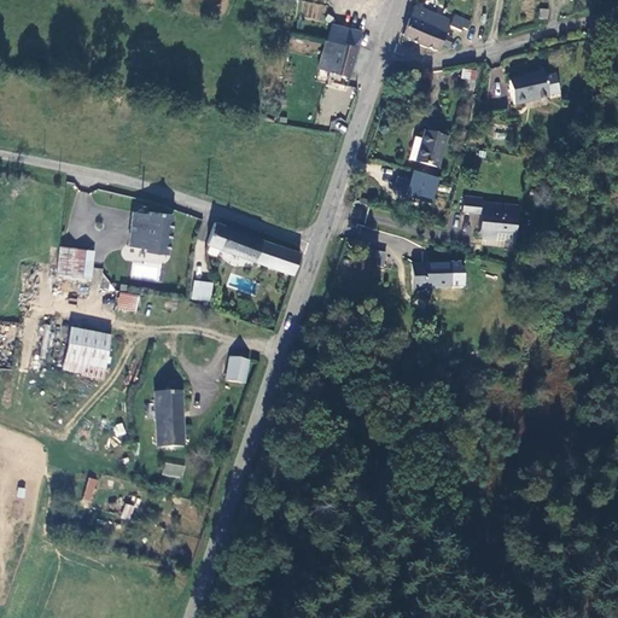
[(308,16),(321,19),(325,6),(310,4),(308,16)]
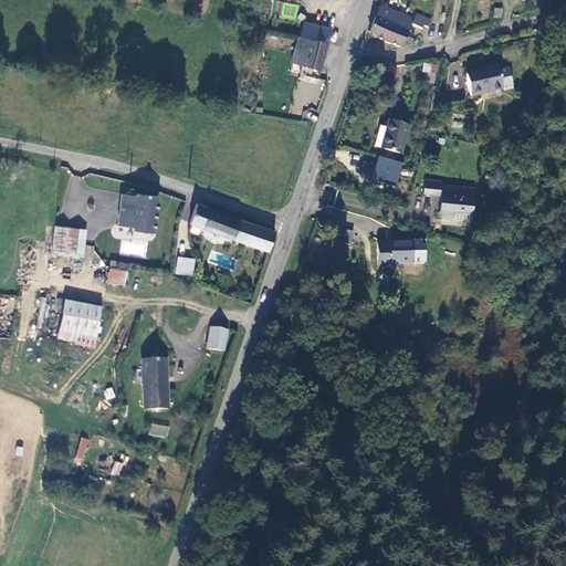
[(412,14),(380,3),(368,34),(401,46),(404,41),(412,14)]
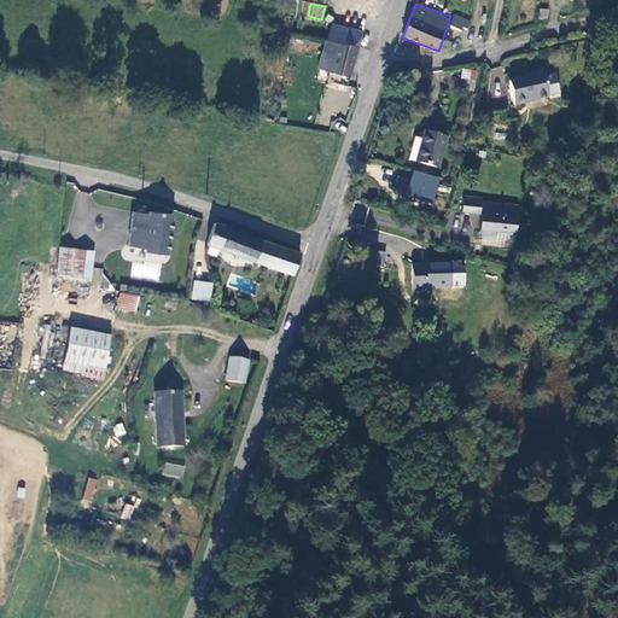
[(540,7),(538,18),(548,19),(549,9),(540,7)]
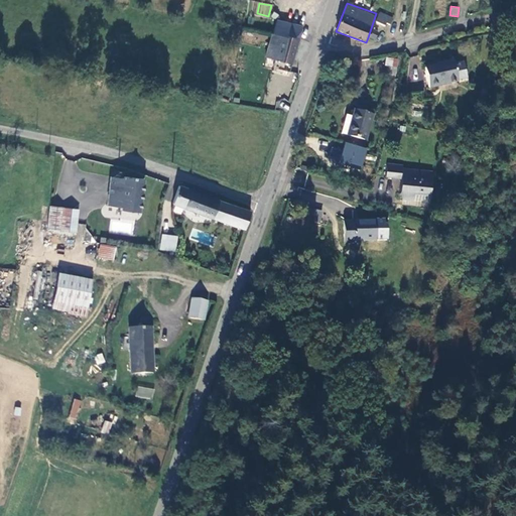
[(379,13),(376,19),(391,26),(394,20),(379,13)]
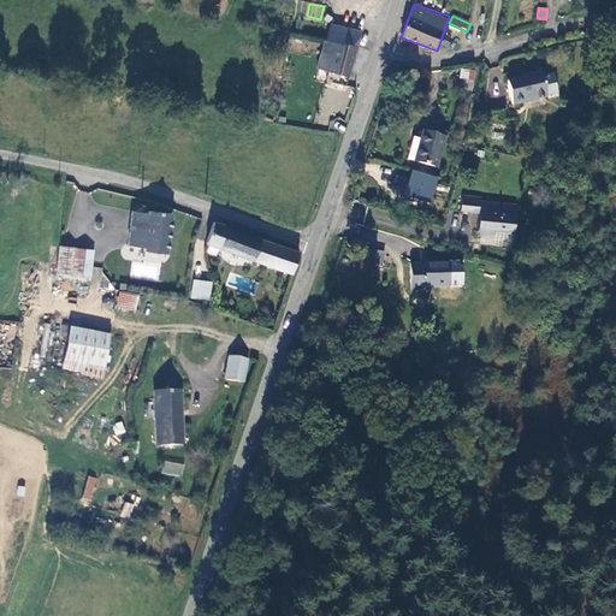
[(329,36),(331,37),(356,46),(361,31),(333,22),(329,36)]
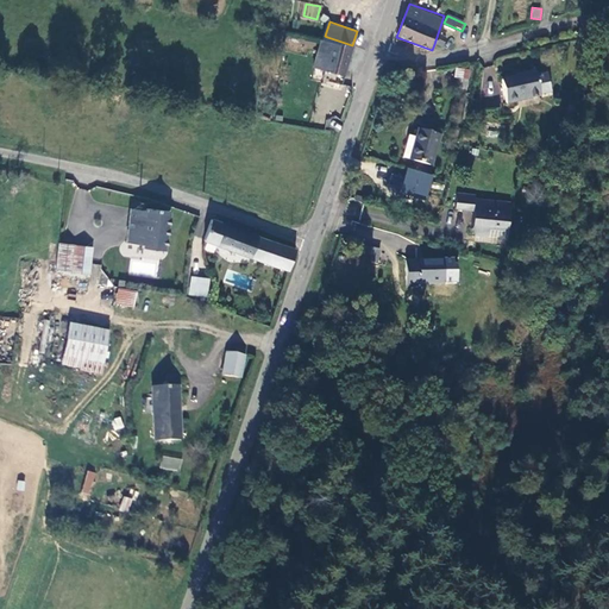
[(447,39),(439,35),(434,44),(443,48),(447,39)]
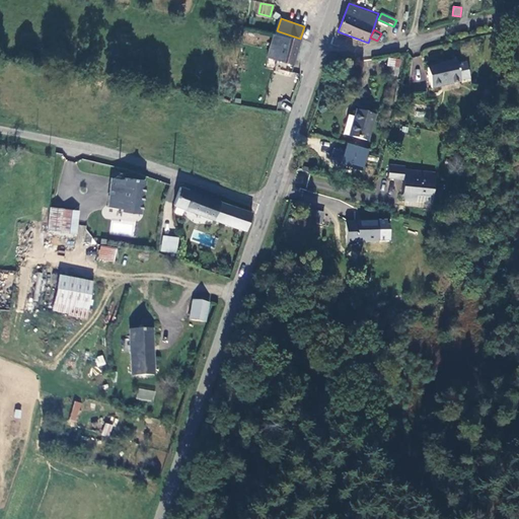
[(288,74),(300,39),(279,31),(276,40),(282,42),(273,68),(288,74)]
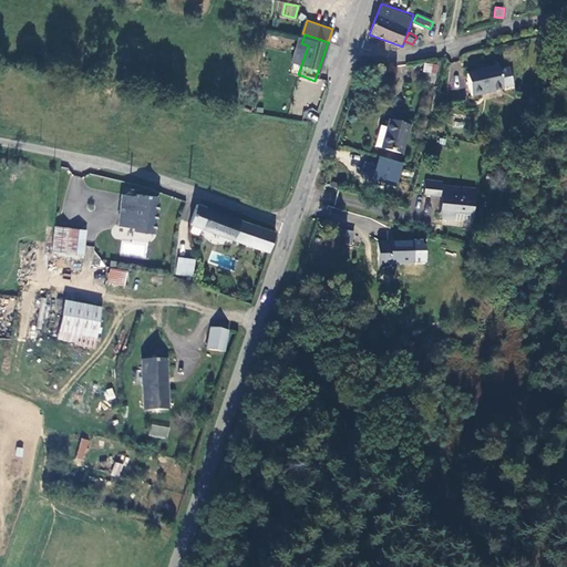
[(433,63),(421,61),(420,73),(423,73),(423,80),(431,81),(433,63)]
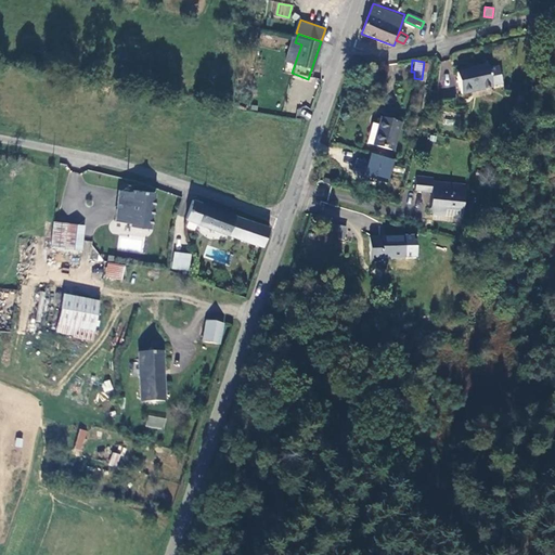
[(474,66),(475,68),(454,73),(457,93),(487,89),(487,87),(498,86),(493,68),(483,69),(483,66),(474,66)]
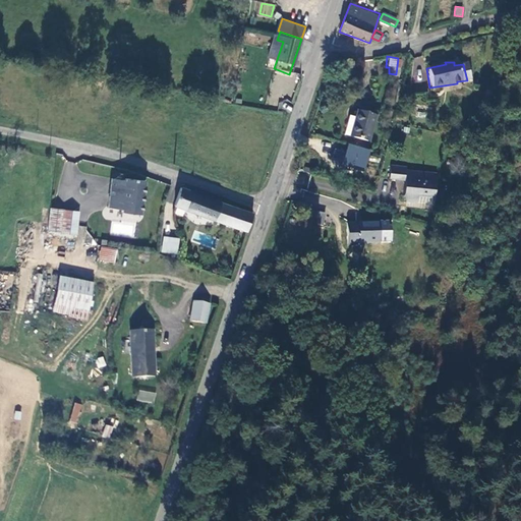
[(350,136),(369,141),(374,116),(355,112),(350,136)]
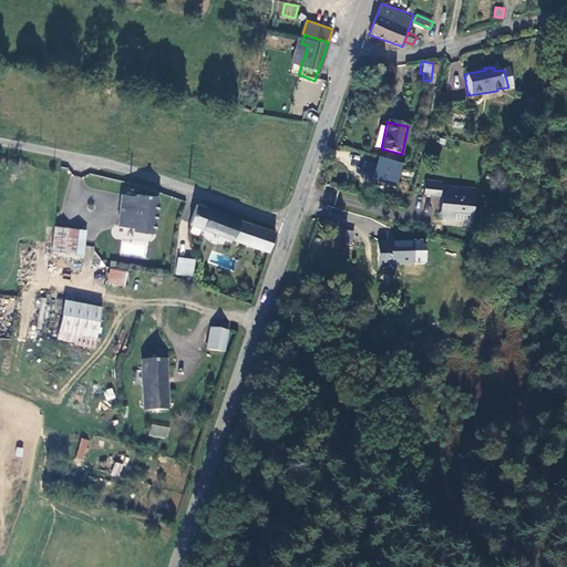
[(404,165),(372,156),(366,179),(399,188),(404,165)]
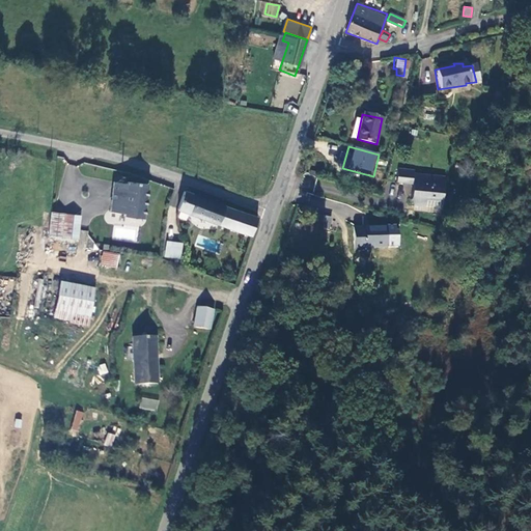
[(411,169),(399,168),(398,179),(409,180),(411,169)]
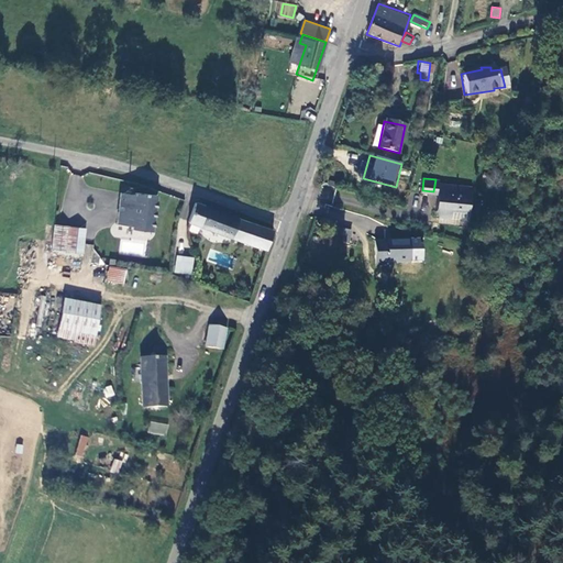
[(466,191),(434,187),(433,191),(432,210),(434,214),(440,214),(448,210),(464,211),(466,191)]
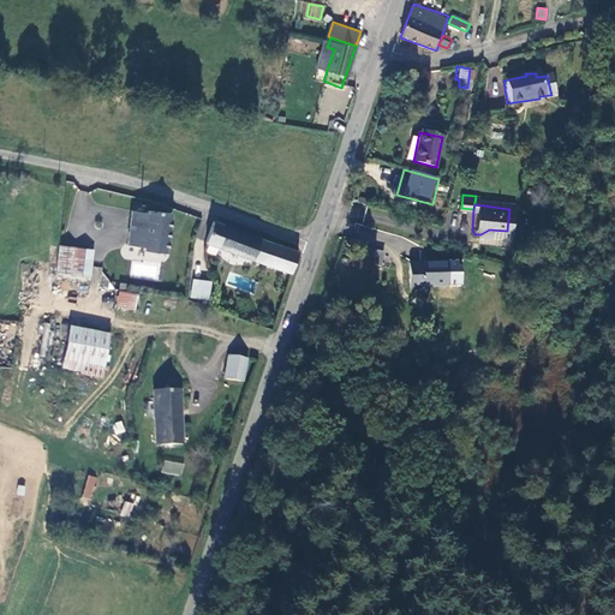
[(143,249),(147,213),(130,210),(126,246),(143,249)]
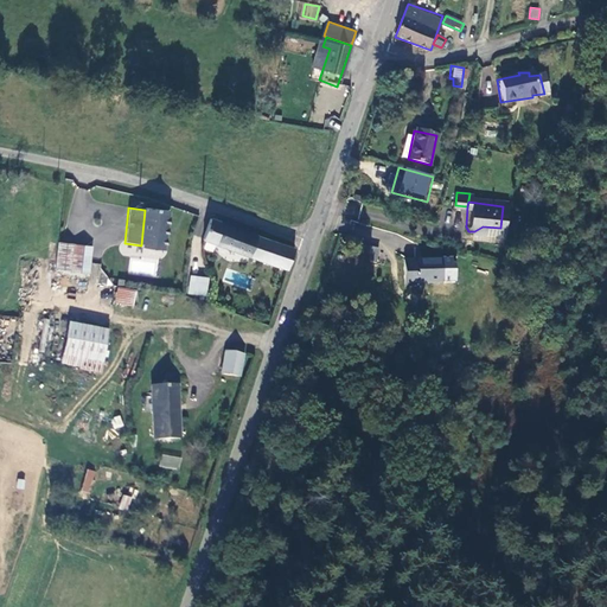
[(141,250),(164,253),(167,211),(145,210),(141,246),(141,250)]
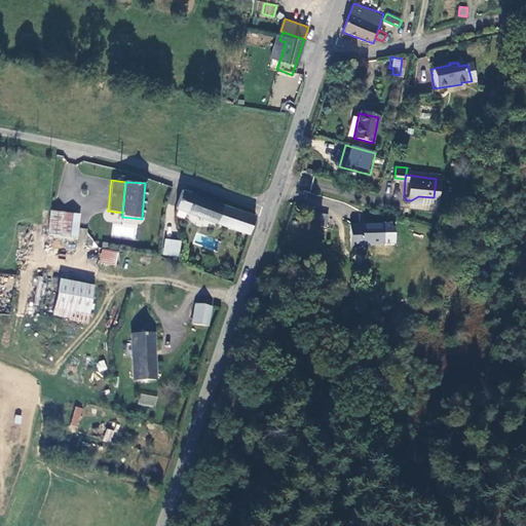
[(247,234),(254,216),(180,189),(174,208),(247,234)]
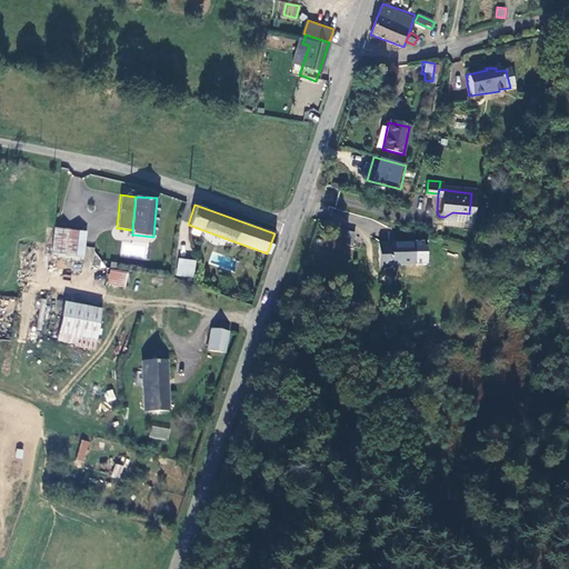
[(88,230),(55,226),(51,251),(85,255),(88,230)]
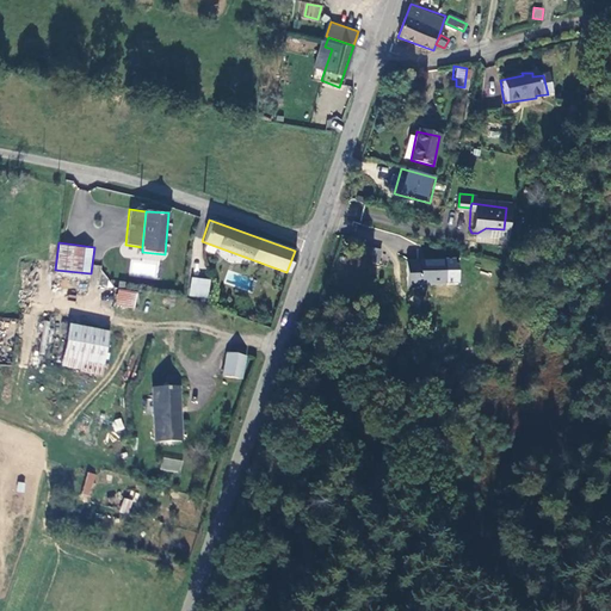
[(378,250),(362,247),(359,260),(377,261),(378,250)]
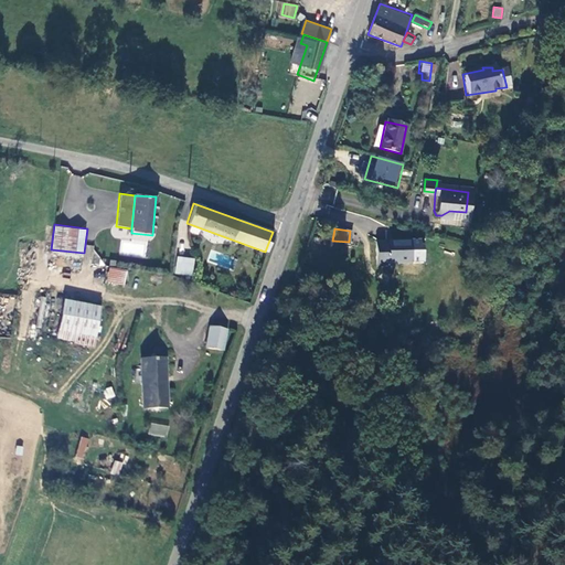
[(415,242),(372,240),(372,265),(384,266),(384,263),(395,264),(395,260),(415,262),(415,242)]
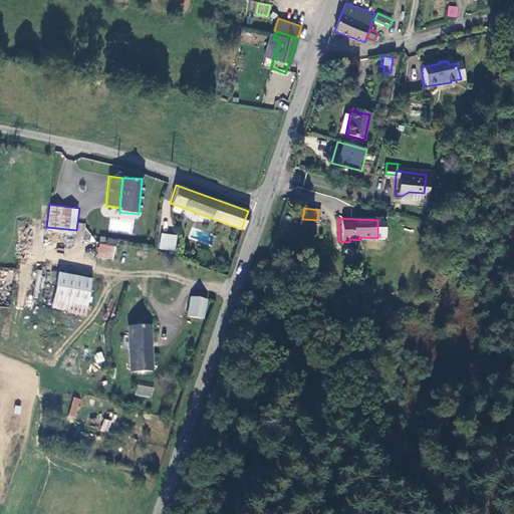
[(110,219),(109,230),(132,232),(133,221),(110,219)]
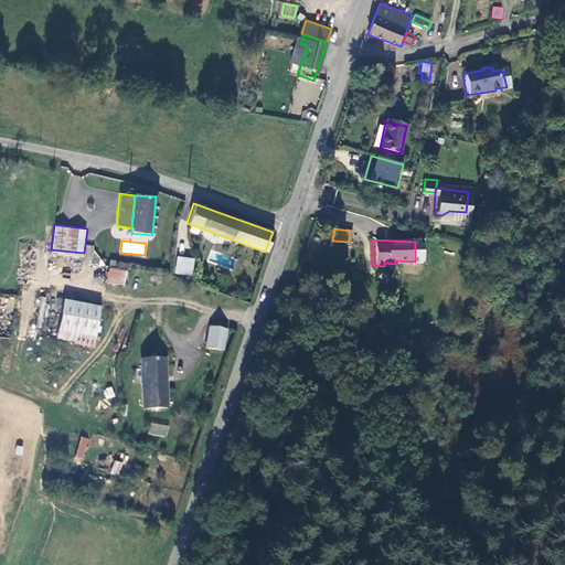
[(179,253),(177,270),(193,273),(195,255),(179,253)]
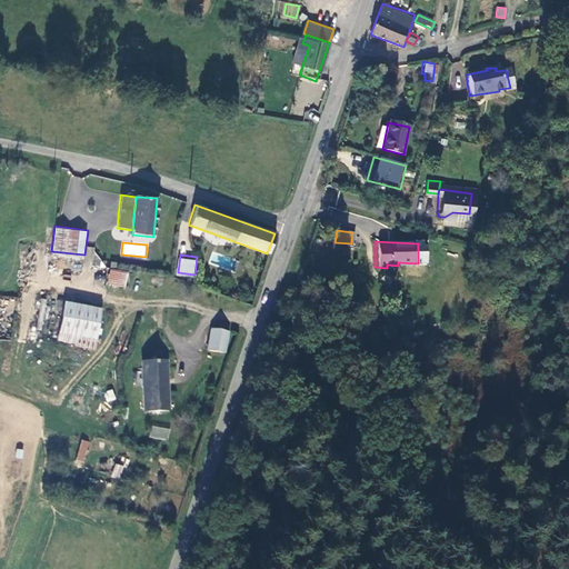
[(108,285),(126,287),(128,271),(109,269),(108,285)]
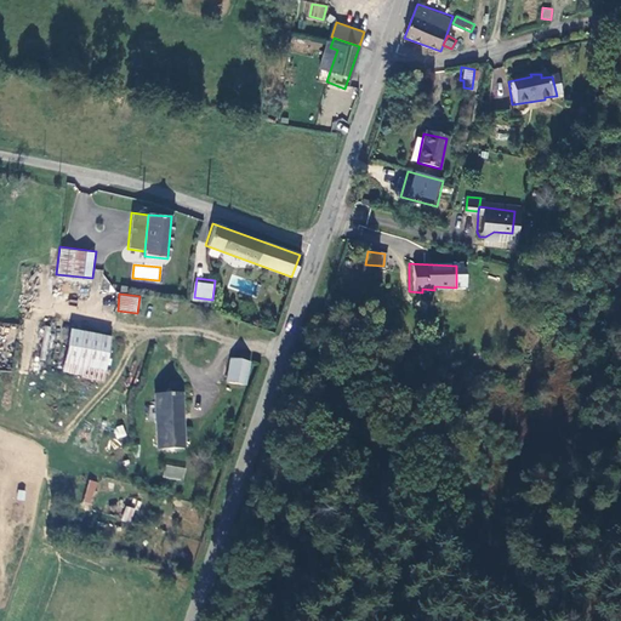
[(107,379),(114,339),(73,330),(66,370),(107,379)]
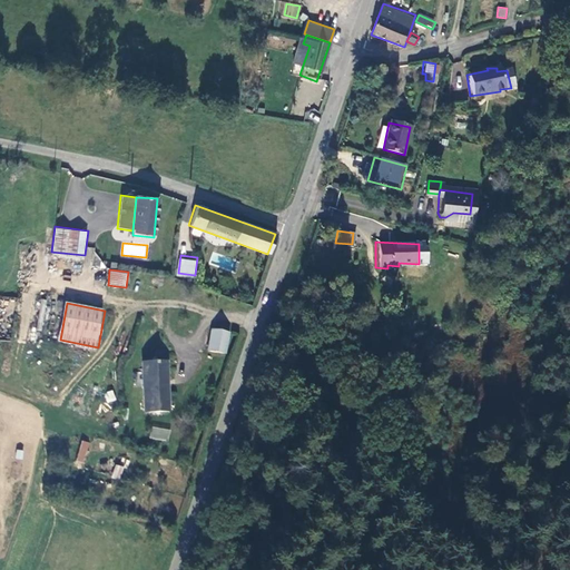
[(226,352),(229,332),(212,327),(209,347),(226,352)]
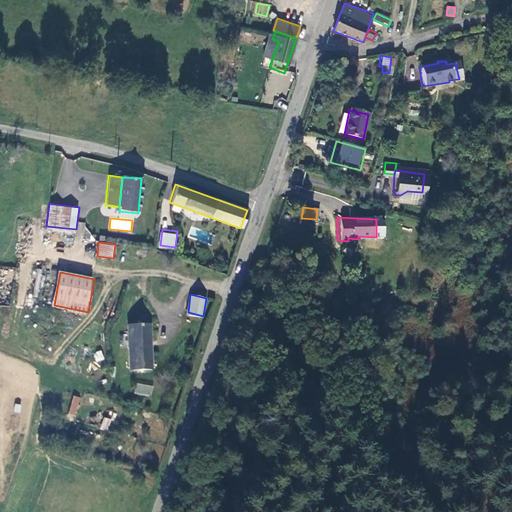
[(134,368),(154,367),(152,323),(132,324),(134,368)]
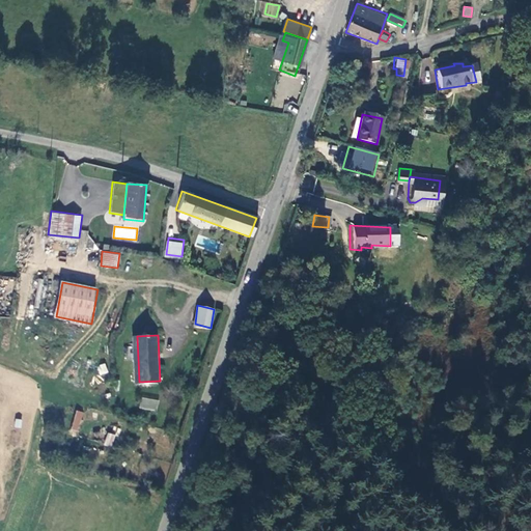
[(106,363),(96,366),(100,375),(108,373),(106,363)]
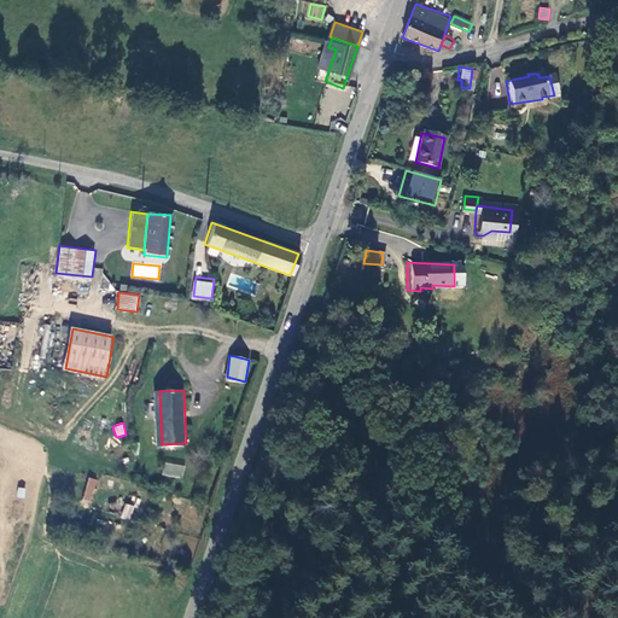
[(164,462),(162,476),(182,478),(185,465),(164,462)]
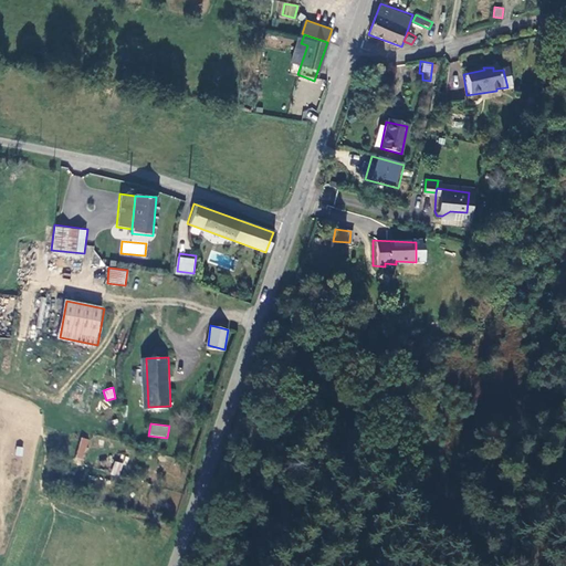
[(84,460),(90,439),(81,437),(75,458),(84,460)]
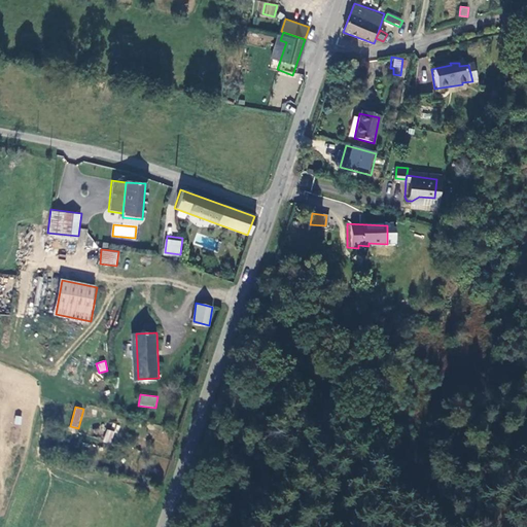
[(103,442),(112,444),(114,430),(106,429),(103,442)]
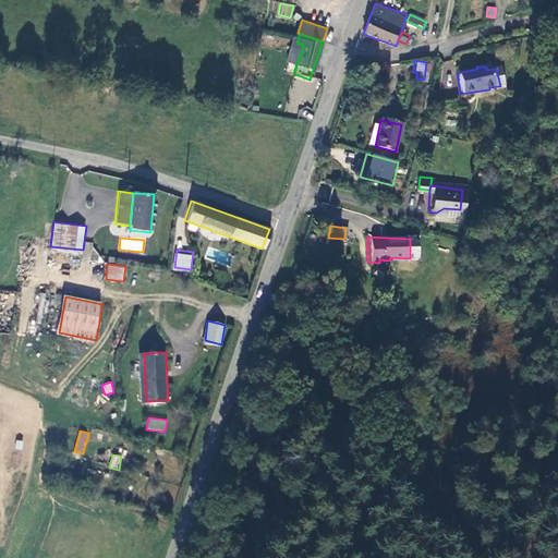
All buildings are outlined.
